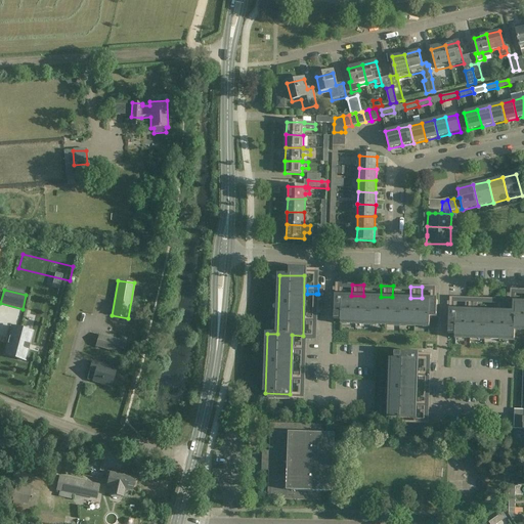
[(430,317),(437,317),(438,301),(437,301),(431,301),(341,298),(335,298),(334,320),(341,320),(341,323),(430,325),(430,317)]
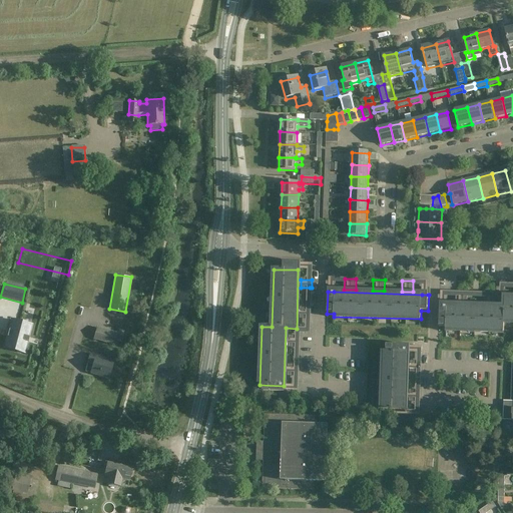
[(468,293),(456,292),(456,303),(467,304),(468,293)]
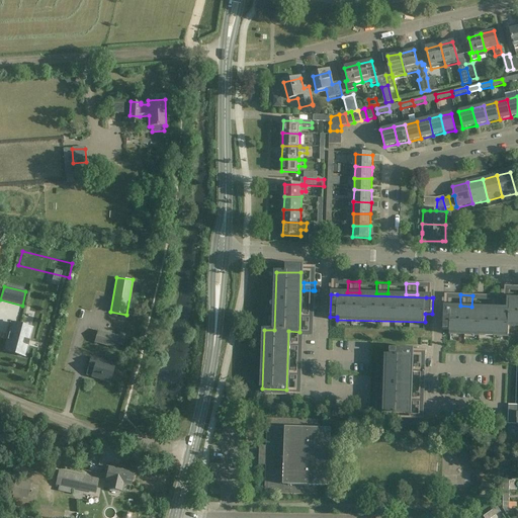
[(501,296),(490,295),(490,307),(501,308),(501,296)]
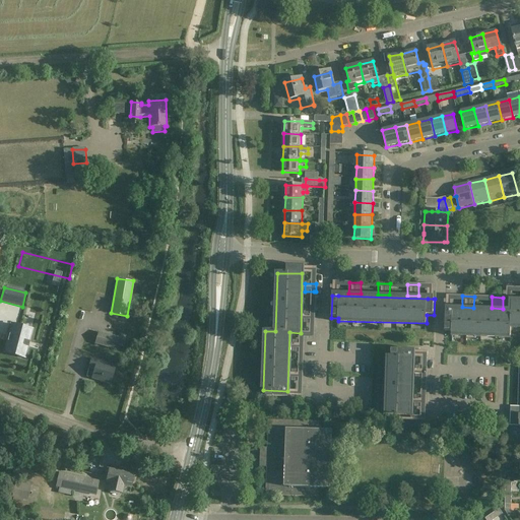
[(519,302),(512,302),(512,312),(453,310),(446,309),(445,315),(445,331),(452,331),(452,332),(452,334),(511,336),(511,327),(519,326),(519,302)]
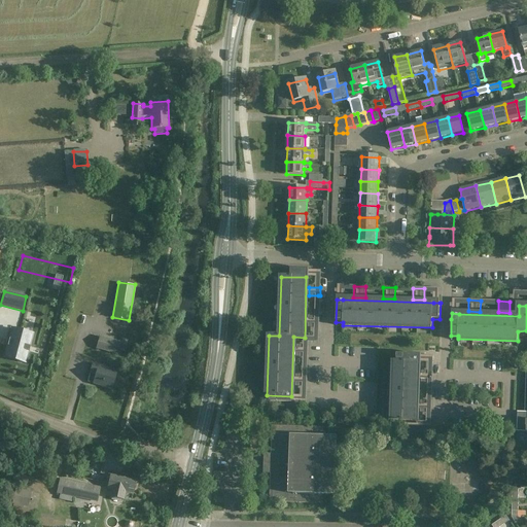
[(319,317),(308,316),(308,328),(319,328),(319,317)]
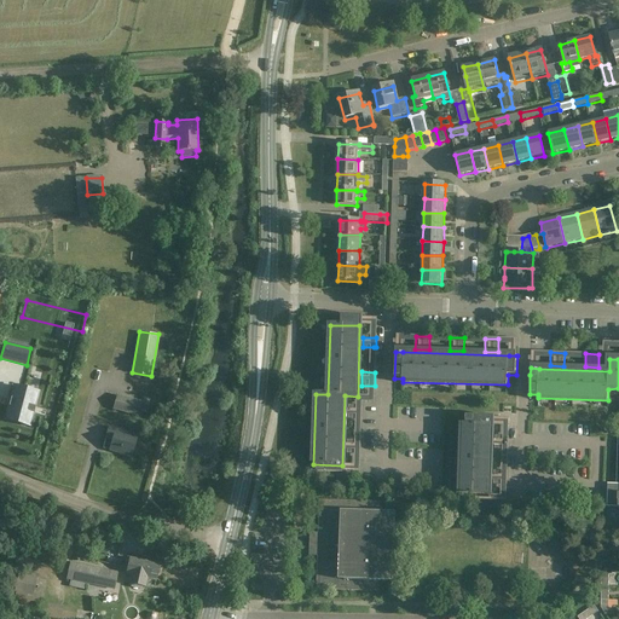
[(12,408),(9,421),(22,424),(23,423),(30,424),(33,412),(34,414),(35,408),(35,406),(39,393),(17,388),(15,399),(11,398),(9,406),(12,408)]
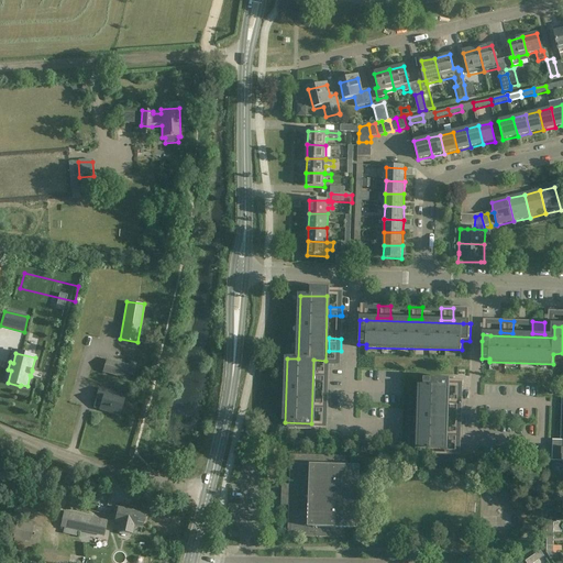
[(107,360),(103,374),(125,379),(130,366),(107,360)]
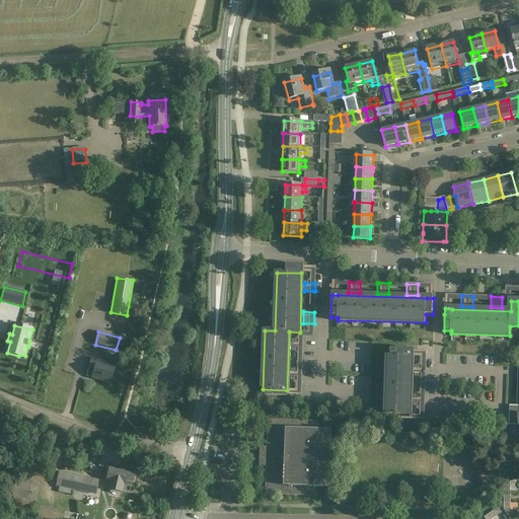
[(303,341),(292,341),(292,352),(303,353),(303,341)]
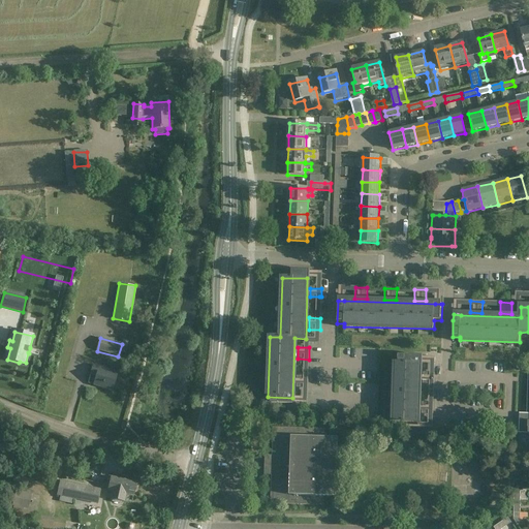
[(421,356),(413,356),(398,356),(398,363),(395,363),(393,423),(406,424),(418,424),(419,364),(421,358),(421,356)]
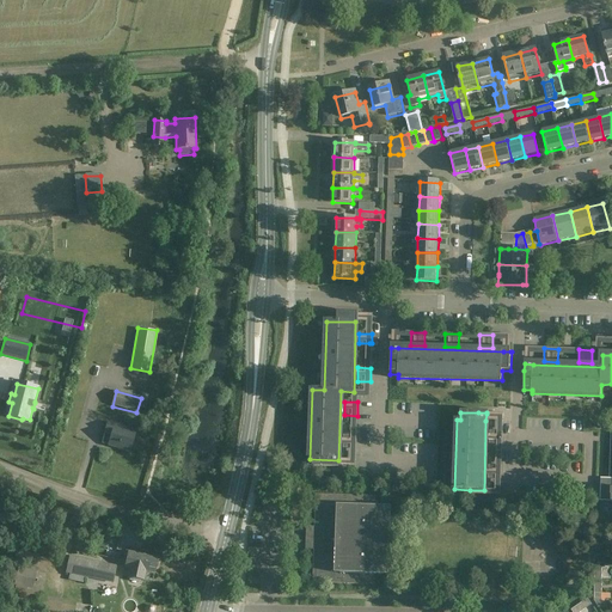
[(577,430),(577,421),(552,422),(554,432),(577,430)]
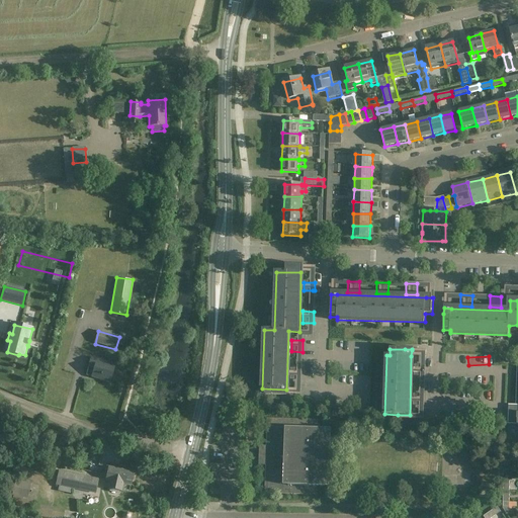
[(91,359),(89,367),(94,368),(92,377),(110,382),(114,366),(104,363),(104,362),(91,359)]
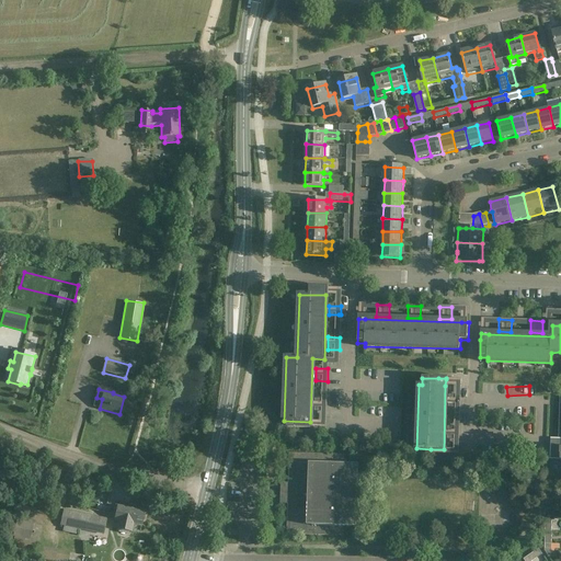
[(460,396),(448,395),(448,408),(460,408),(460,396)]
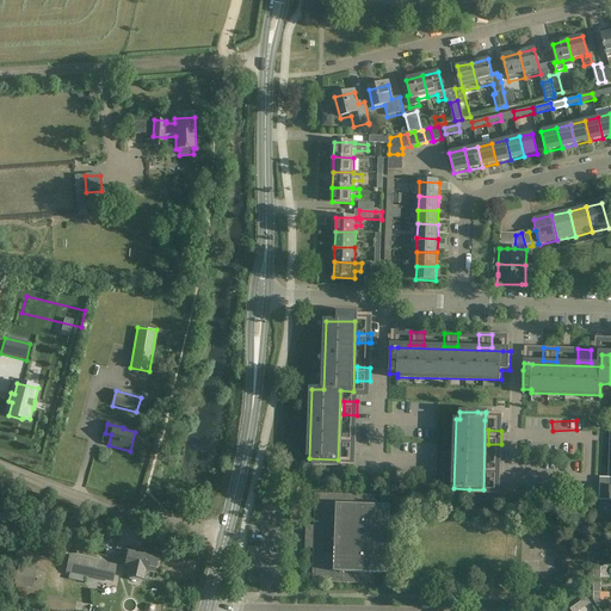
[(356,436),(343,436),(343,449),(356,449),(356,436)]
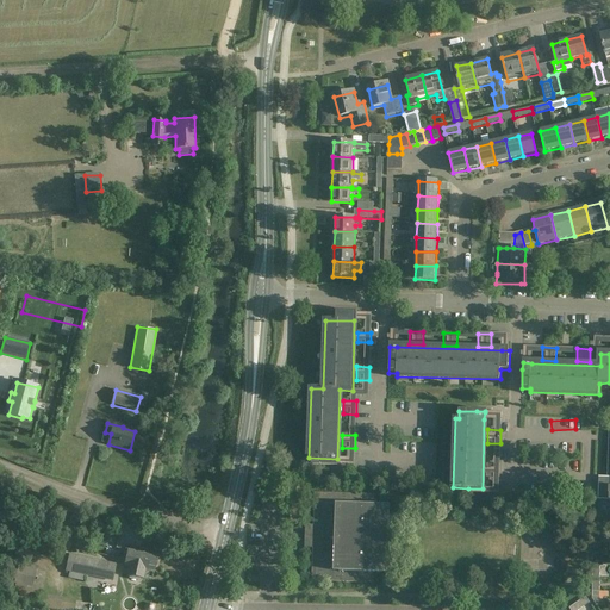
[(570,439),(547,439),(547,449),(570,449),(570,439)]
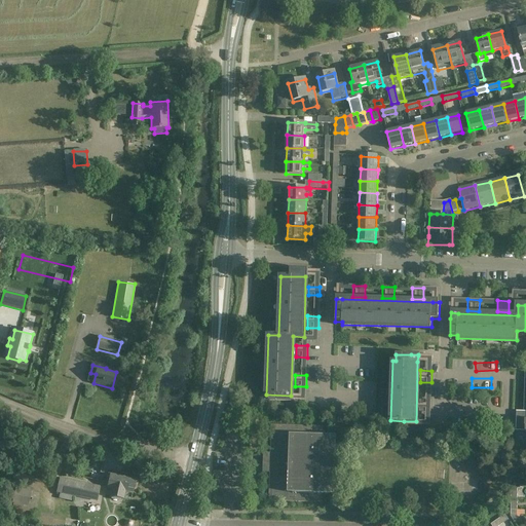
[(477,401),(489,403),(491,392),(479,391),(477,401)]
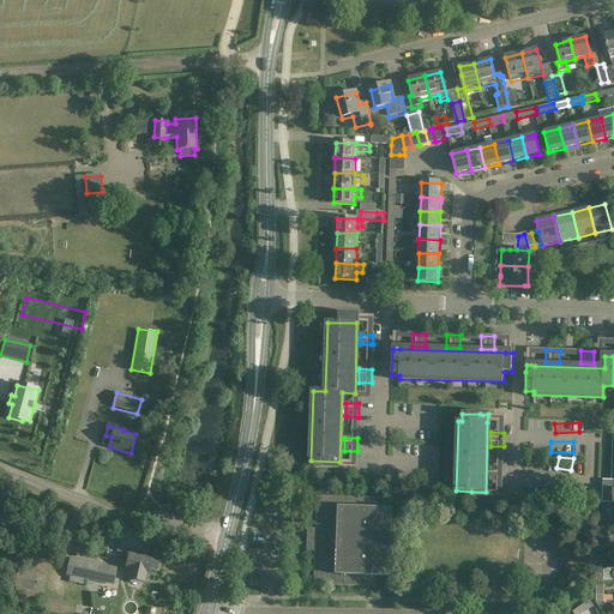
[(503,468),(489,467),(489,481),(503,481),(503,468)]
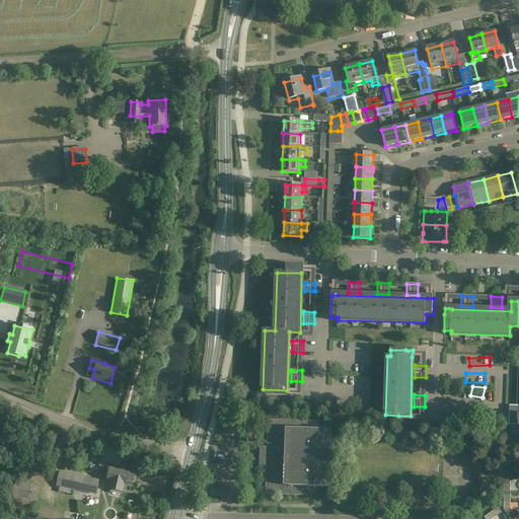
[(260,457),(260,467),(266,467),(265,496),(318,497),(318,492),(329,492),(332,431),(320,431),(320,422),(268,420),(267,448),(260,447),(260,457)]
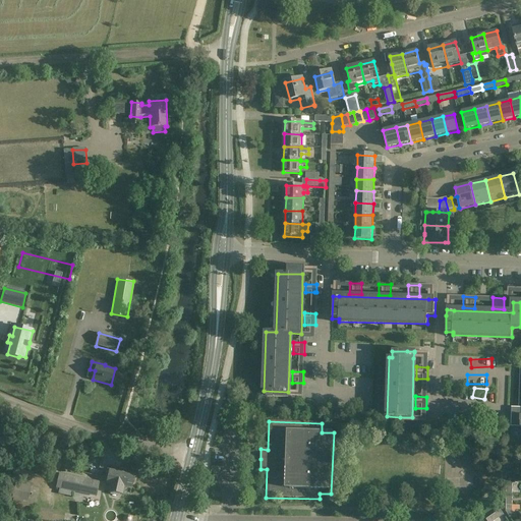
[(16,458),(12,474),(19,475),(18,479),(22,480),(23,476),(33,478),(36,468),(27,467),(29,460),(16,458)]
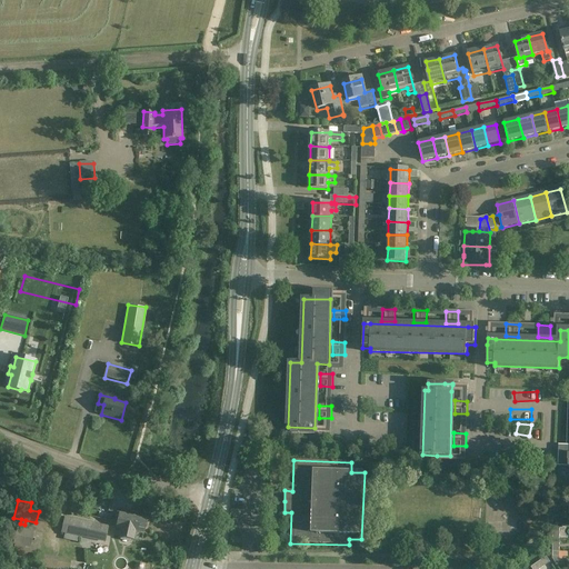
[(120,516),(119,523),(127,526),(126,531),(135,532),(135,531),(143,533),(147,520),(129,517),(129,518),(120,516)]
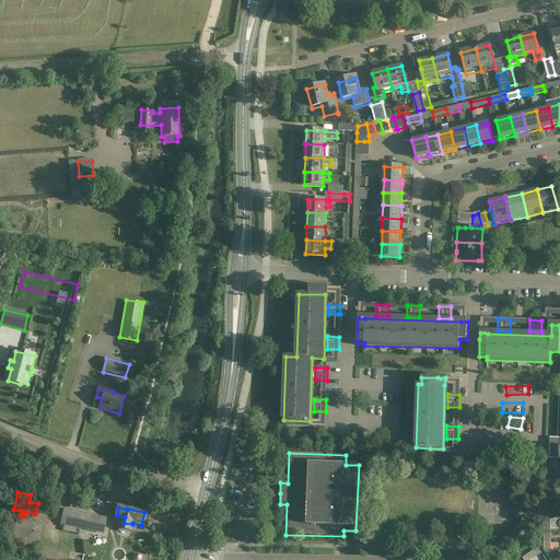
[(65,510),(60,525),(103,534),(106,518),(65,510)]
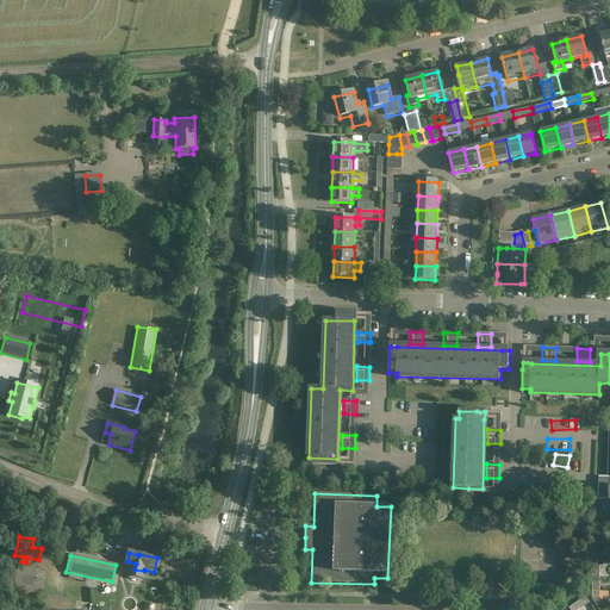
[(14,584),(32,587),(36,571),(18,566),(14,584)]
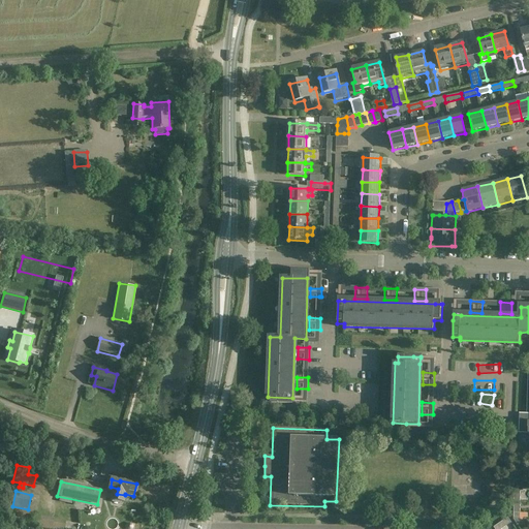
[(514,518),(514,520),(514,521),(517,525),(523,525),(523,520),(520,520),(520,519),(520,514),(514,514),(514,518)]
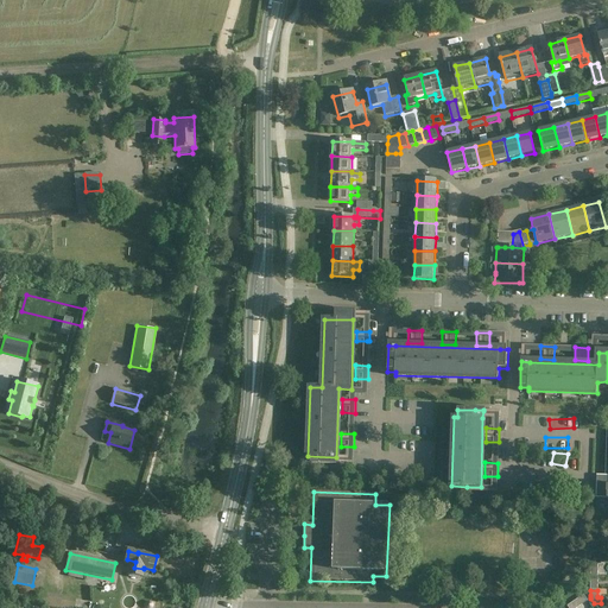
[(96,595),(93,601),(102,606),(105,600),(96,595)]
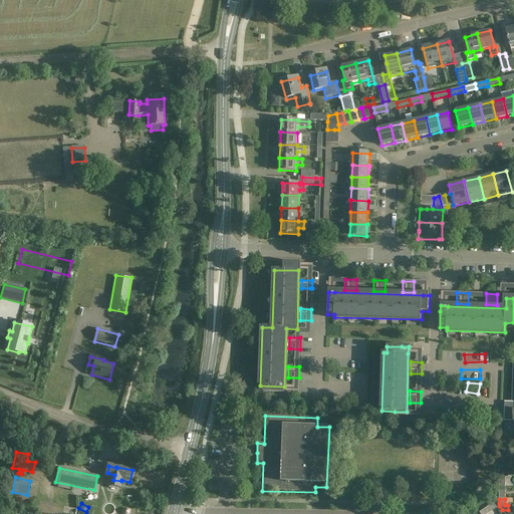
[(484,510),(486,513),(488,513),(497,508),(494,503),(484,510)]
